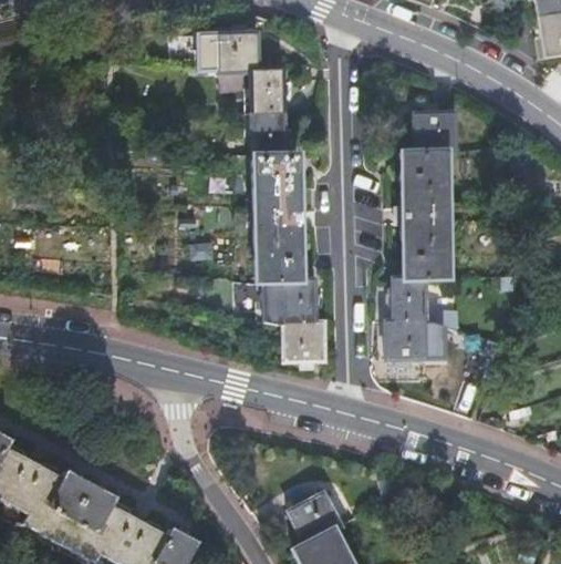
[(547,0),(550,19),(560,17),(560,0),(547,0)]
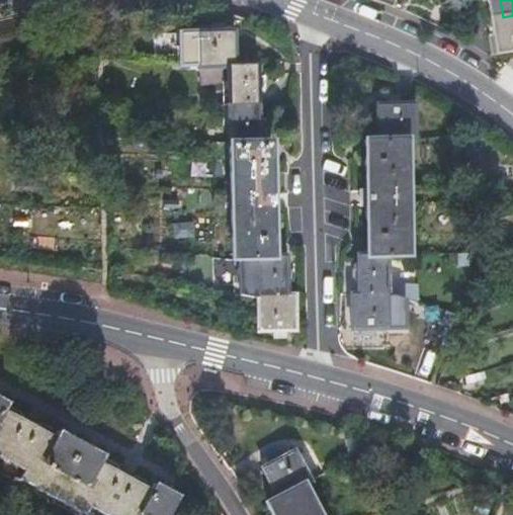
[(512,15),(503,17),(506,35),(499,37),(501,52),(512,50),(512,15)]
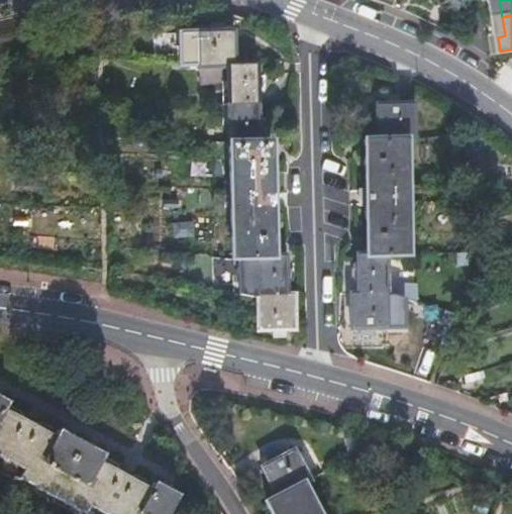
[(201,65),(259,64),(259,63),(237,63),(236,30),(225,30),(215,30),(201,31),(184,32),(185,64),(201,63),(201,65)]
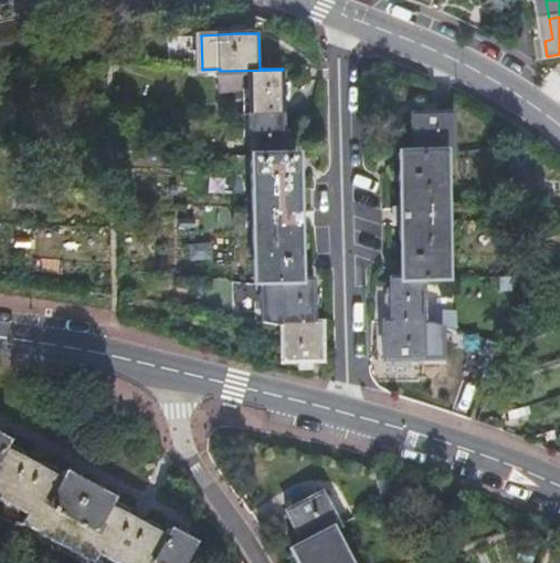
[(220,71),(220,72),(253,71),(254,112),(285,112),(283,70),(220,71)]
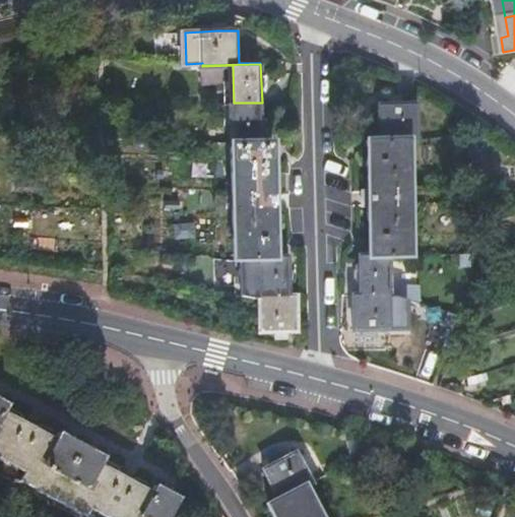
[(262,257),(279,255),(276,141),(263,141),(262,104),(262,103),(234,103),(234,105),(236,181),(237,188),(238,257),(239,258),(261,258),(262,257)]
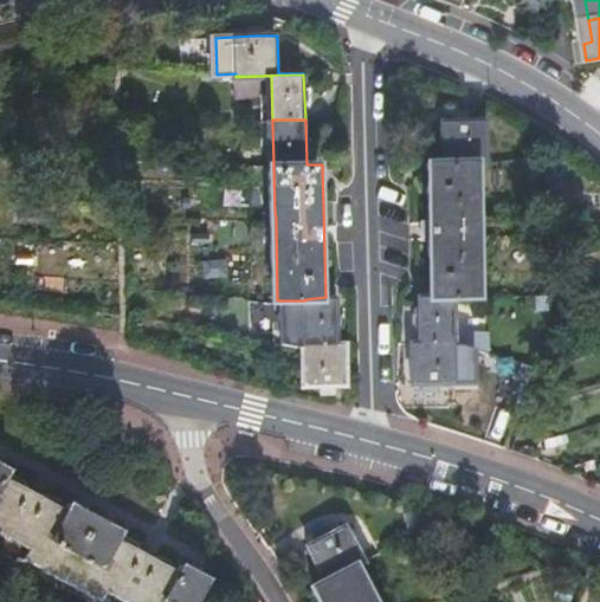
[(434,298),(456,297),(484,297),(481,163),(490,162),(489,120),(468,121),(458,121),(445,121),(446,163),(431,163),(434,297),(434,298)]
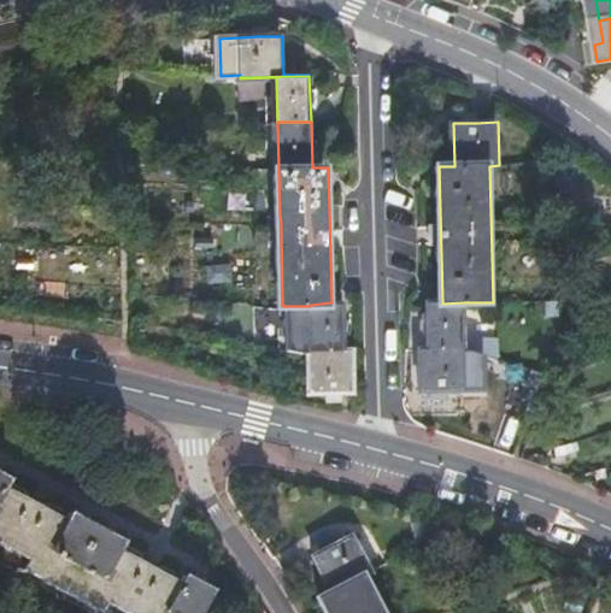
[(233,260),(212,261),(212,280),(234,280),(233,260)]
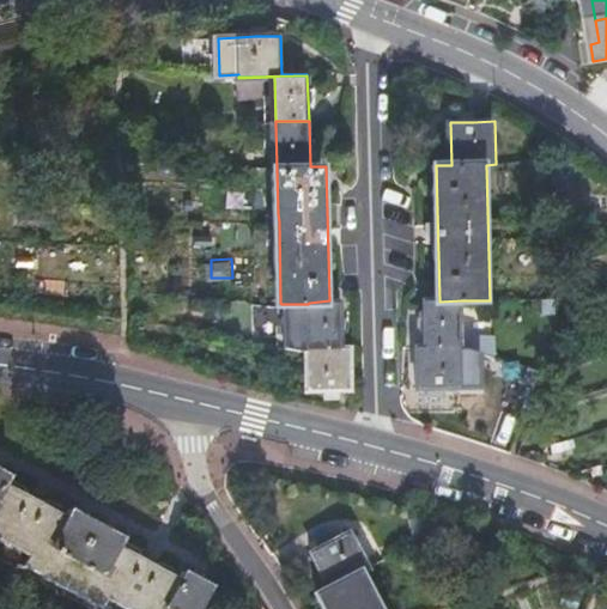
[(344,348),(344,346),(343,300),(329,302),(329,300),(309,303),(308,304),(309,348),(344,348)]
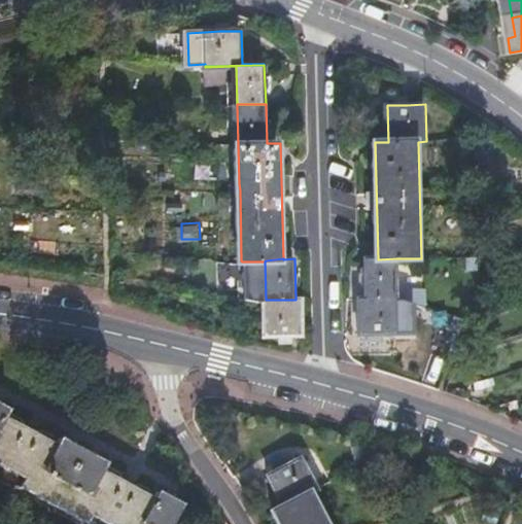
[(370,300),(398,298),(396,258),(378,259),(378,258),(368,258),(368,265),(370,299),(370,300)]
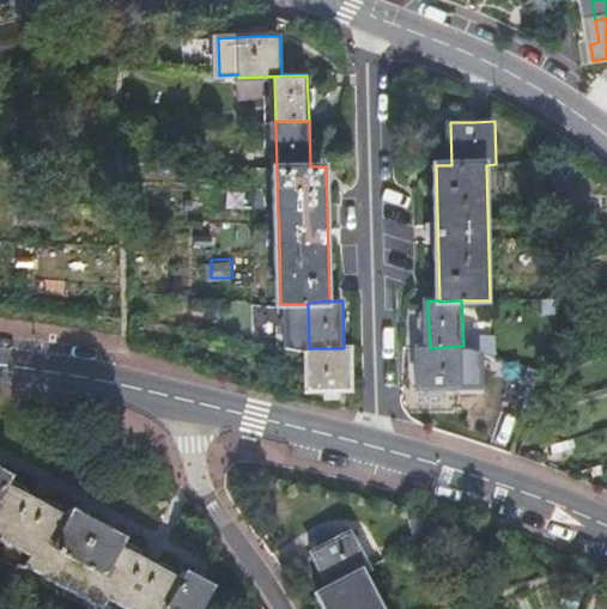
[(353,387),(352,346),(344,346),(344,348),(309,348),(310,388),(329,388),(343,388),(353,387)]
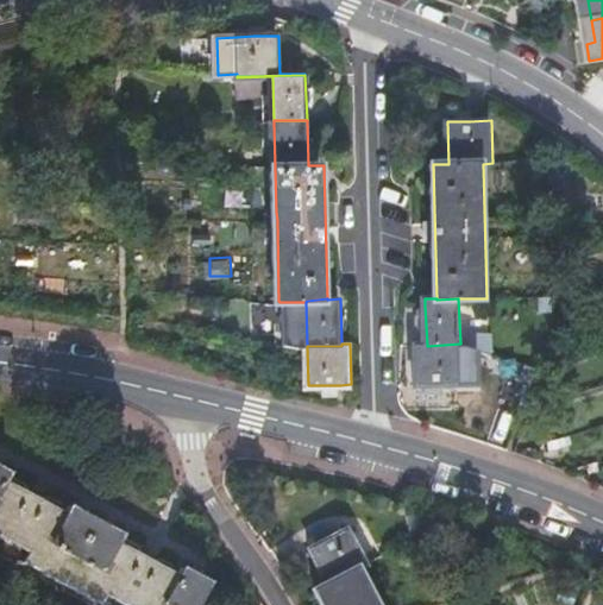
[(425,384),(429,383),(462,383),(460,345),(460,344),(427,346),(427,345),(418,345),(418,380),(418,384),(425,384)]
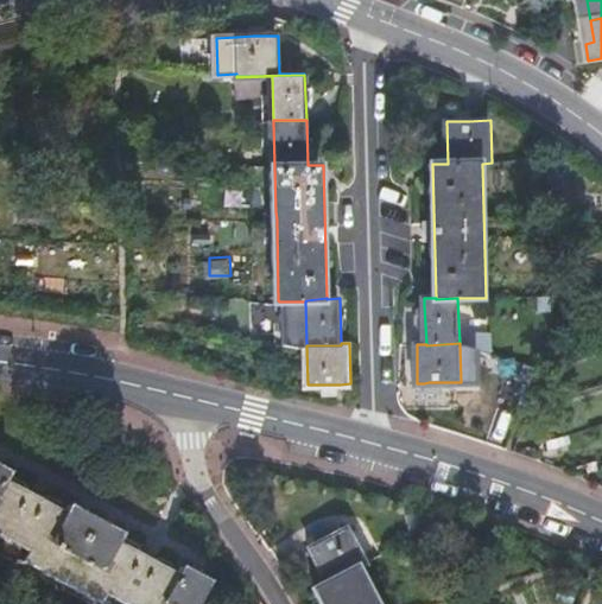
[(133,603),(200,603),(213,582),(208,579),(185,567),(181,574),(122,542),(126,534),(100,519),(73,503),(69,513),(11,479),(13,471),(0,463),(0,528),(32,547),(27,558),(67,580),(101,599),(109,590),(133,603)]
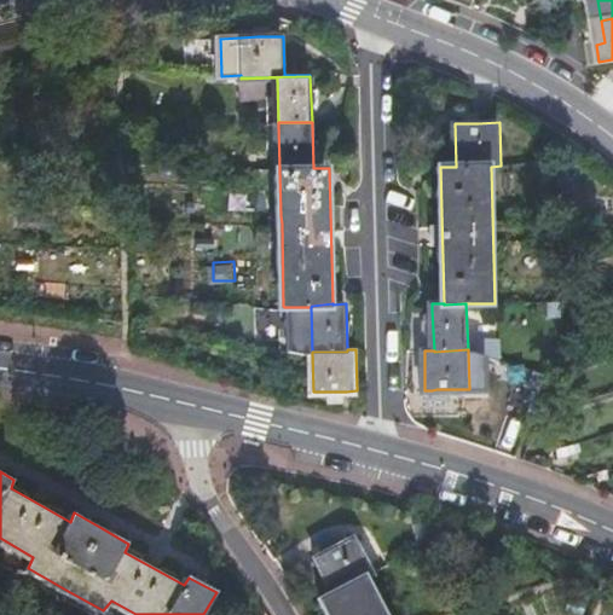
[(317,558),(335,592),(365,575),(372,572),(354,538),(317,558)]
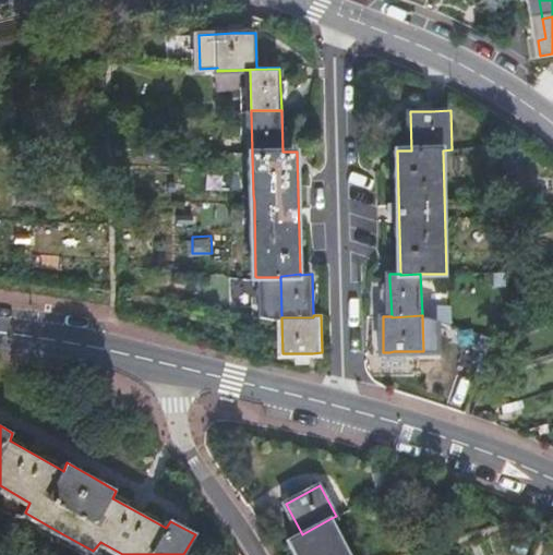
[(297,554),(348,554),(329,519),(302,534),(290,541),(297,554)]
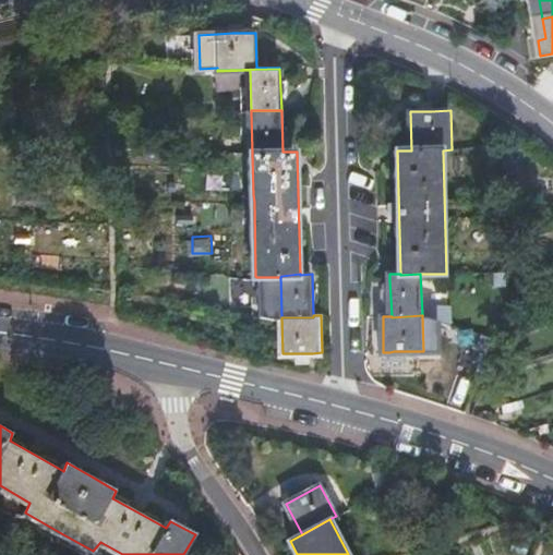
[(533,535),(537,530),(527,527),(526,533),(533,535)]
